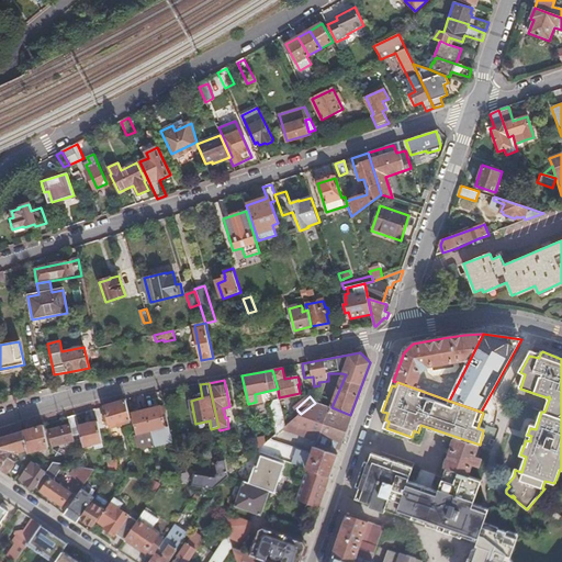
[(126,400),(103,407),(109,427),(131,423),(126,400)]
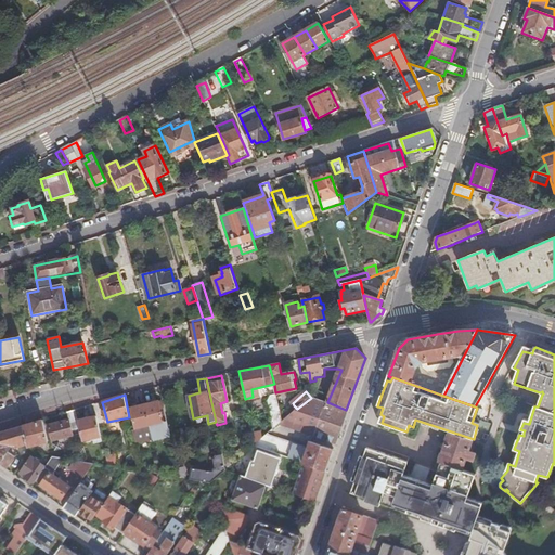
[(280,415),(275,396),(271,397),(269,401),(270,415),(273,420),(273,427),(282,421),(280,415)]
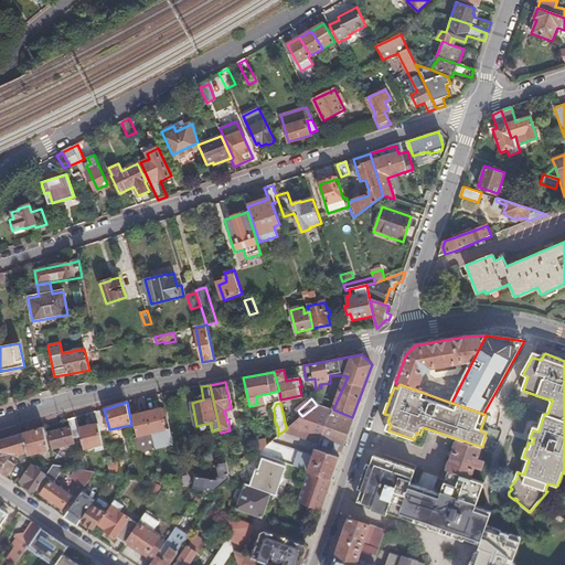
[(320,441),(342,449),(352,417),(333,409),(319,404),(317,405),(302,416),(287,428),(320,440),(320,441)]
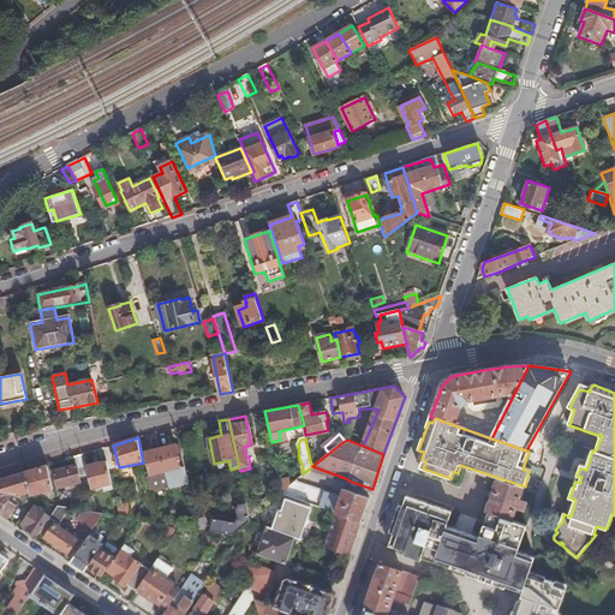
[(179,445),(161,449),(168,484),(187,479),(179,445)]
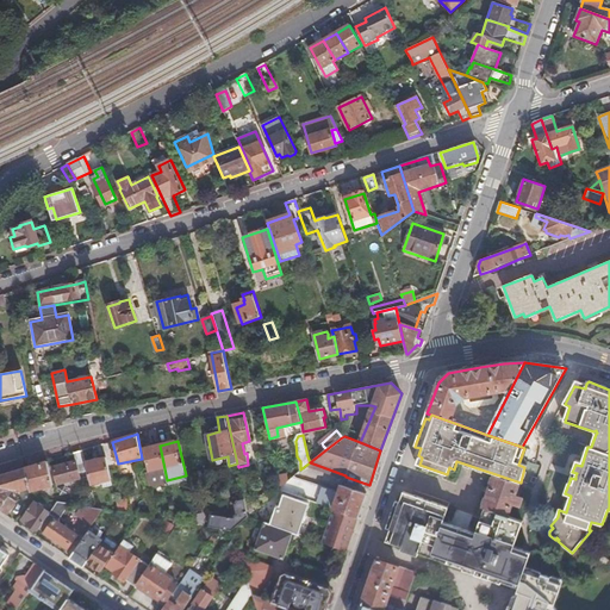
[(166,480),(159,446),(144,448),(143,449),(153,486),(167,484),(166,480)]
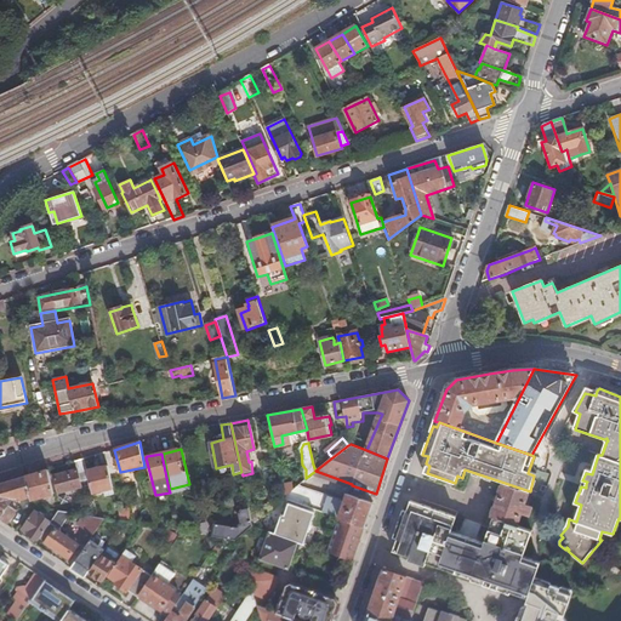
[(329,454),(313,465),(315,471),(332,457),(329,454)]
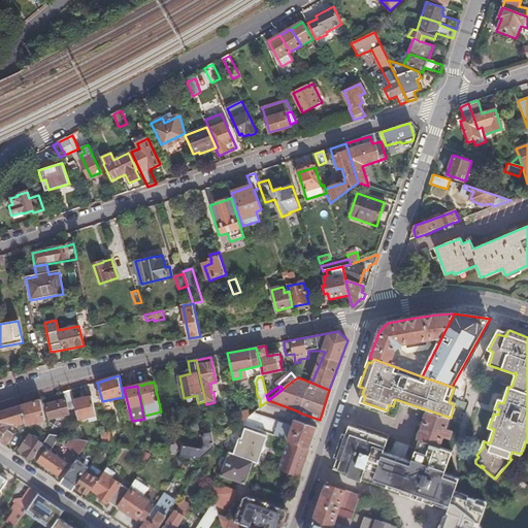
[(72,390),(63,393),(65,400),(47,405),(51,419),(77,411),(75,402),(72,390)]
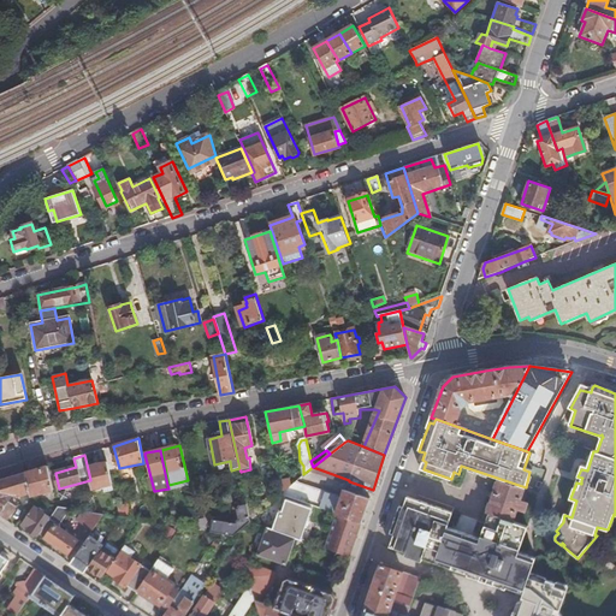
[(88,469),(90,480),(92,489),(102,486),(104,492),(113,490),(111,484),(106,465),(88,469)]
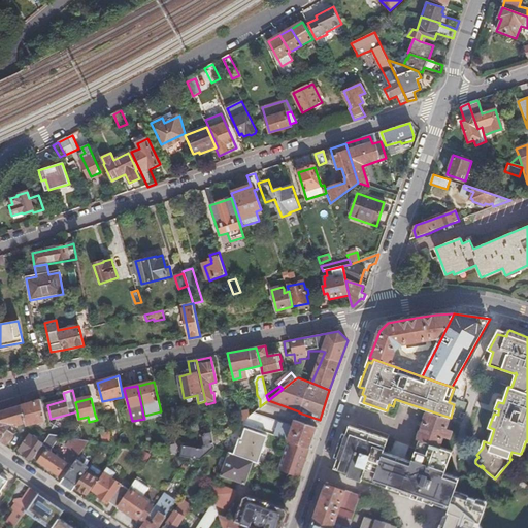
[(41,399),(23,405),(25,419),(27,425),(47,420),(41,399)]
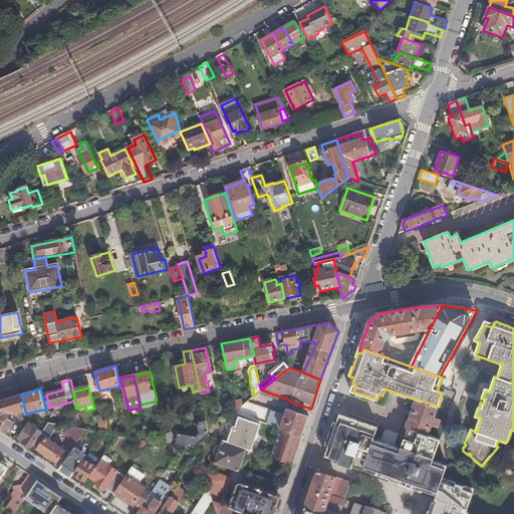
[(24,408),(22,395),(0,401),(0,429),(7,434),(15,423),(8,419),(9,412),(13,411),(14,414),(22,411),(22,409),(24,408)]
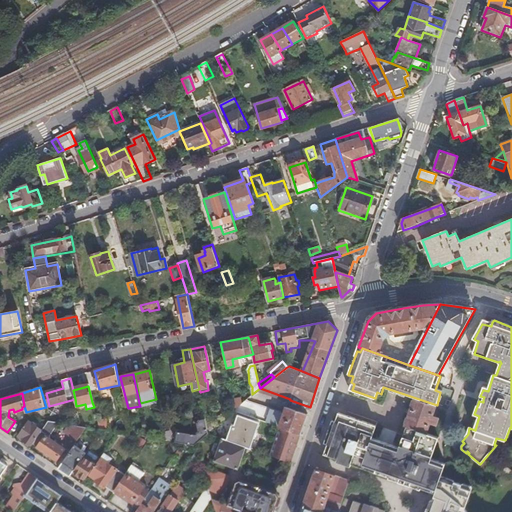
[(240,398),(233,399),(235,410),(242,403),(240,398)]
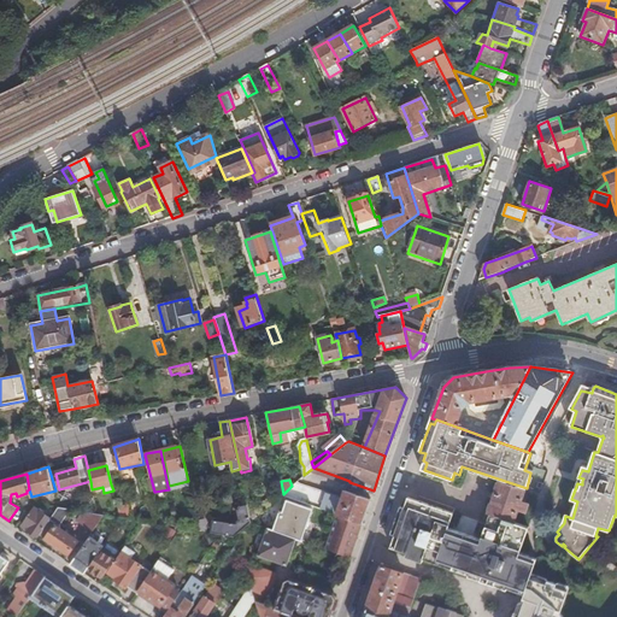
[(524,495),(527,488),(501,480),(497,494),(488,515),(489,515),(513,524),(518,511),(522,511),(526,512),(529,505),(522,501),(524,495)]
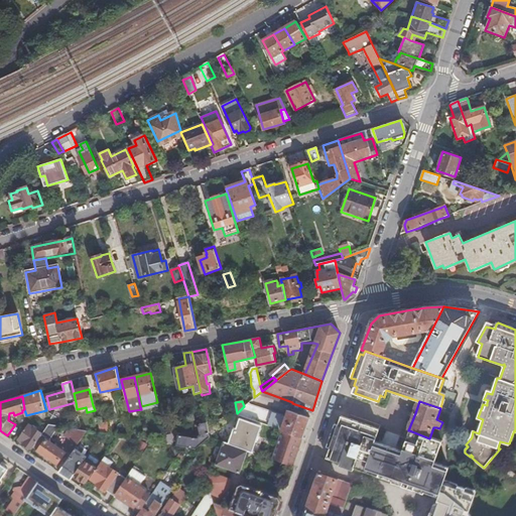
[(237,413),(234,415),(283,432),(303,438),(309,418),(288,412),(286,418),(246,404),(244,406),(237,413)]
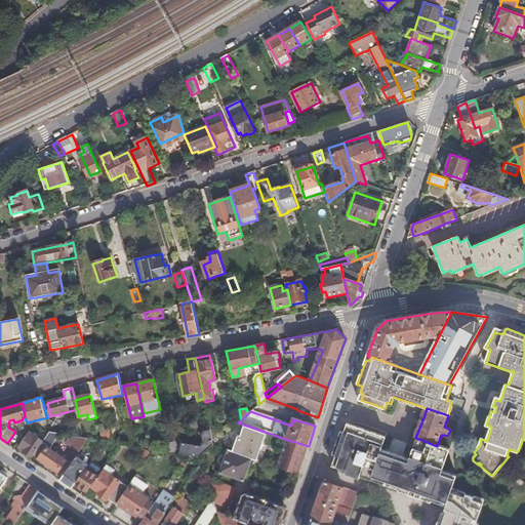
[(440,503),(450,473),(445,471),(443,470),(449,450),(437,446),(416,438),(410,457),(417,460),(414,469),(376,454),(382,436),(347,423),(344,433),(340,432),(332,455),(336,456),(335,459),(346,462),(342,471),(346,472),(361,477),(400,490),(399,492),(432,502),(434,501),(440,503)]
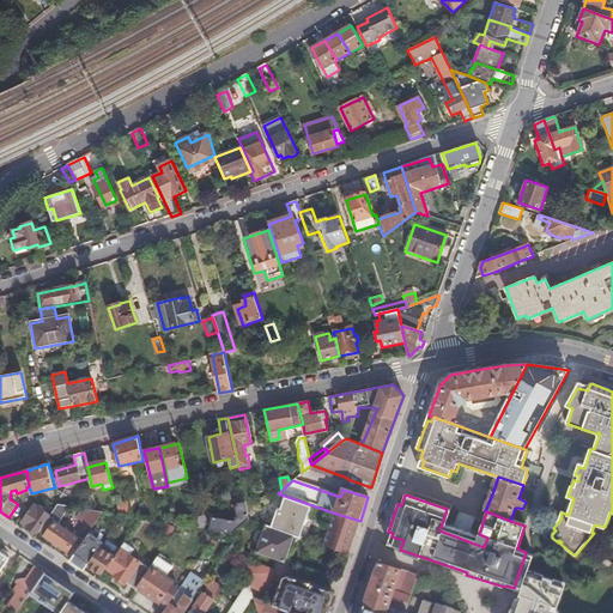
[(269,527),(295,536),(301,538),(311,508),(285,499),(280,510),(275,509),(269,527)]
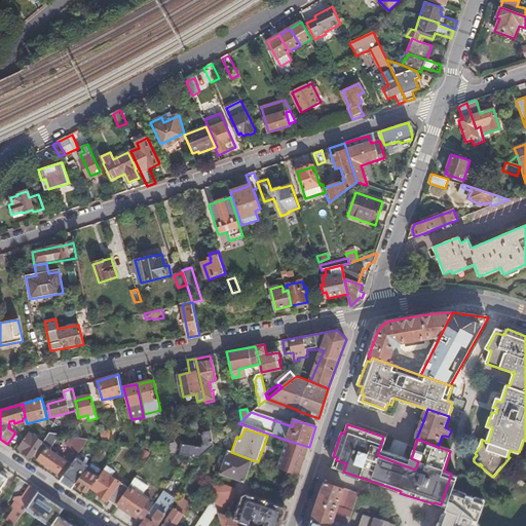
[(183,444),(181,454),(189,455),(200,457),(215,445),(211,429),(208,430),(203,435),(205,443),(199,447),(183,444)]
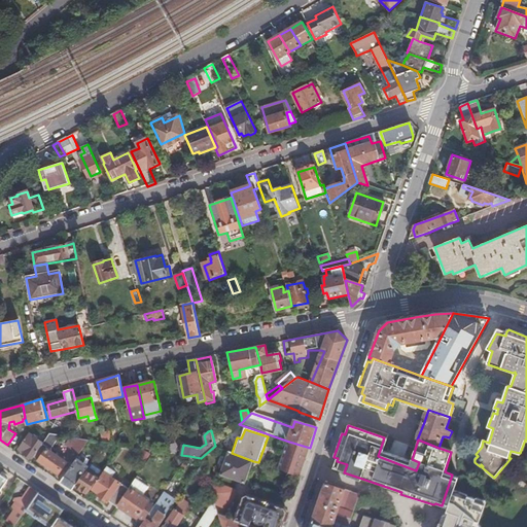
[(100,432),(102,442),(107,443),(111,443),(110,431),(100,432)]
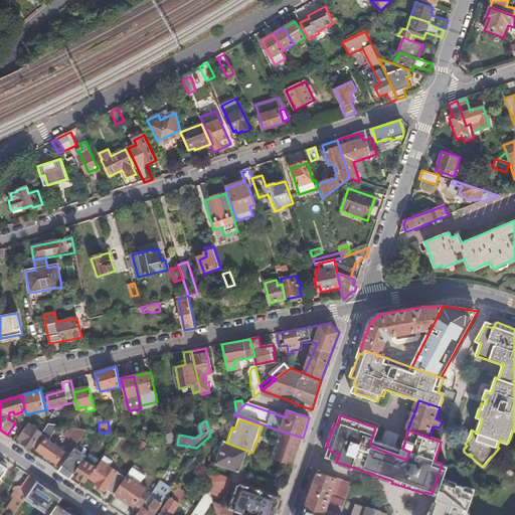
[(31,447),(33,448),(43,434),(29,423),(20,438),(25,443),(26,446),(29,447),(31,447)]
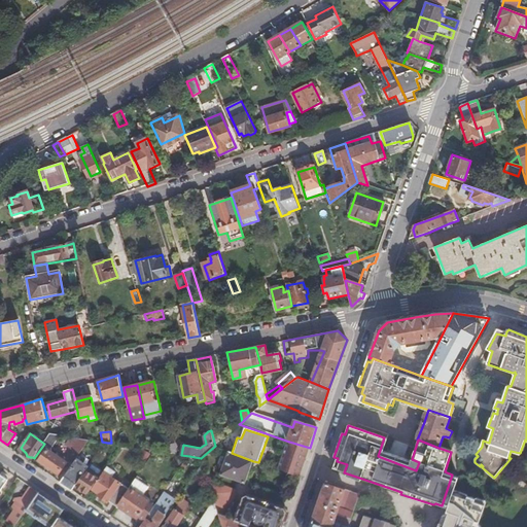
[(57,433),(51,433),(46,442),(50,444),(57,433)]
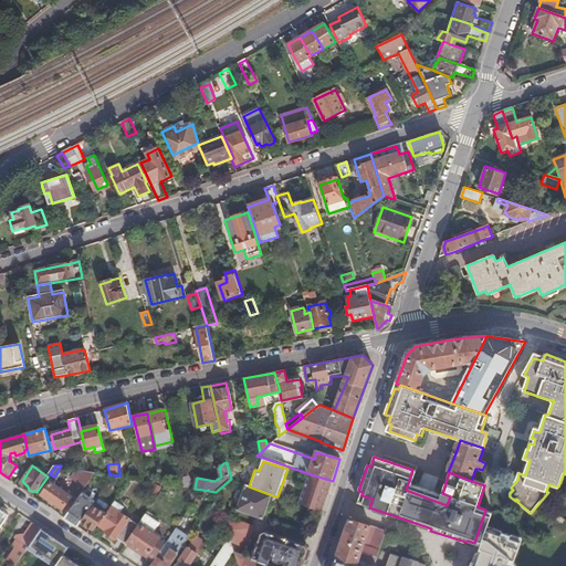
[(97,472),(90,471),(79,469),(73,478),(79,482),(76,484),(85,491),(97,472)]
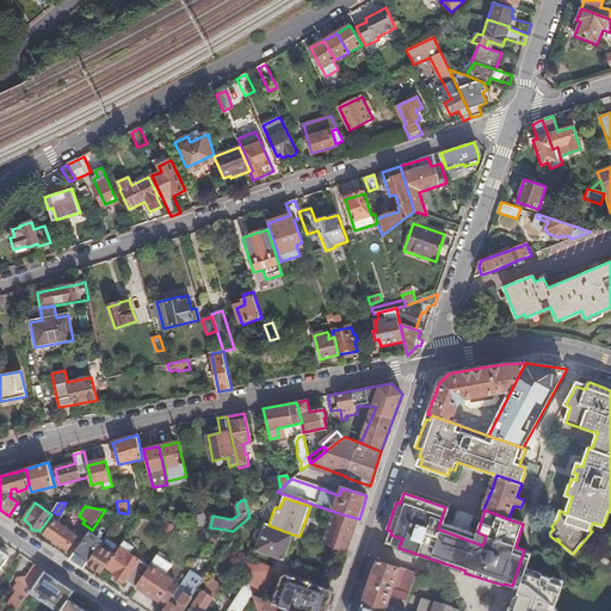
[(449,510),(445,507),(438,529),(482,545),(486,536),(477,532),(445,520),(449,510)]
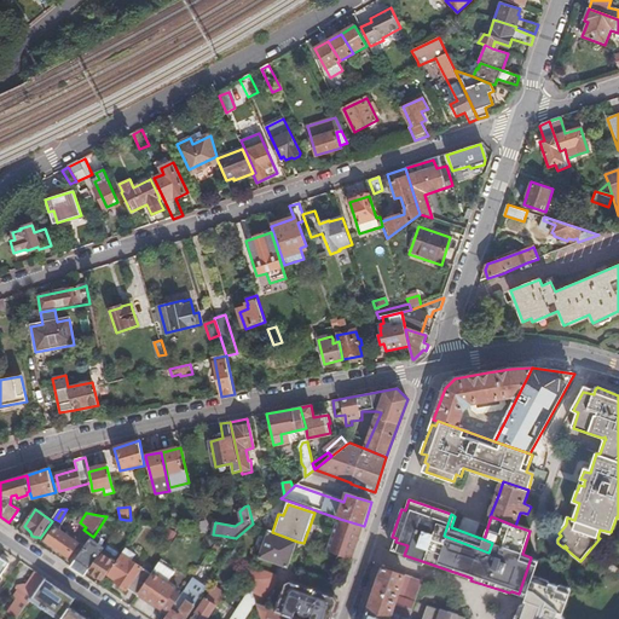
[(198,519),(201,532),(208,533),(206,521),(202,522),(201,519),(198,519)]
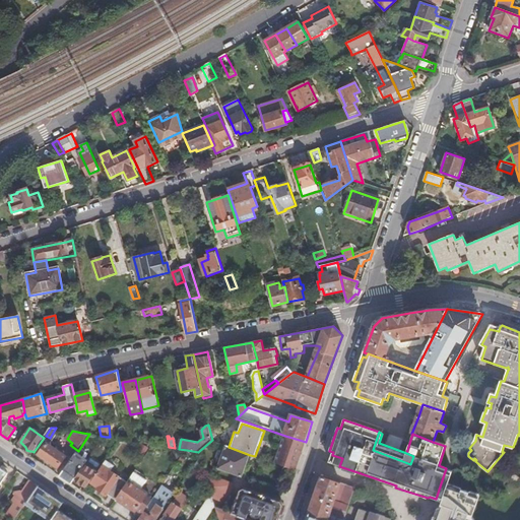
[(285,436),(275,463),(296,470),(306,442),(285,436)]
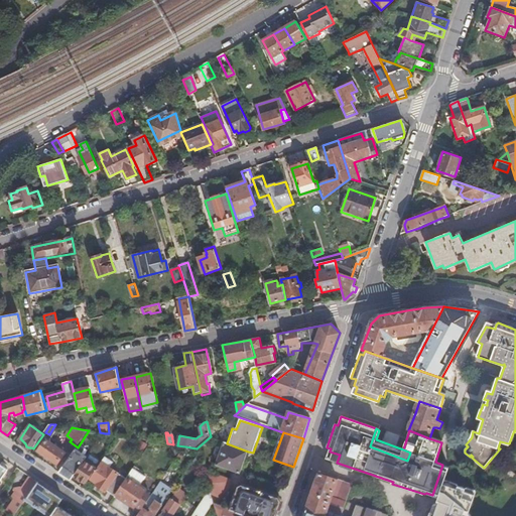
[(36,449),(57,464),(68,448),(46,434),(36,449)]
